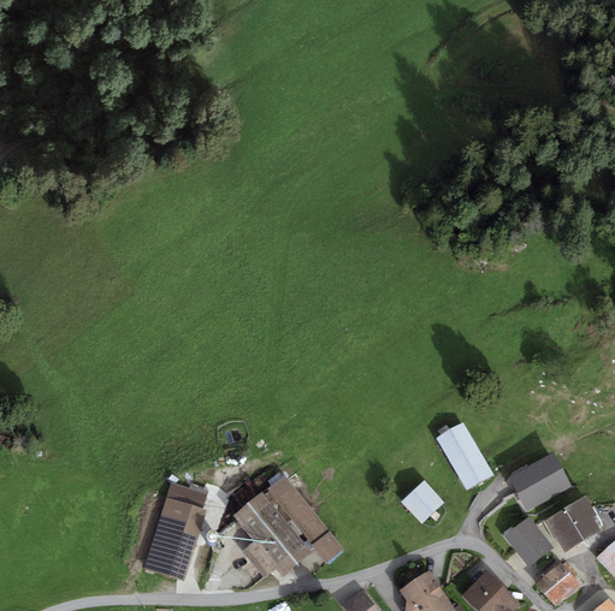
[(462,422),(437,437),(467,490),(492,475),(462,422)]
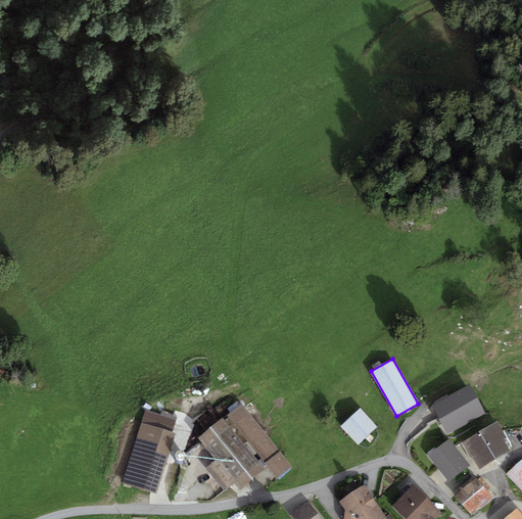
[(473,387),(433,405),(445,433),(485,416),(473,387)]
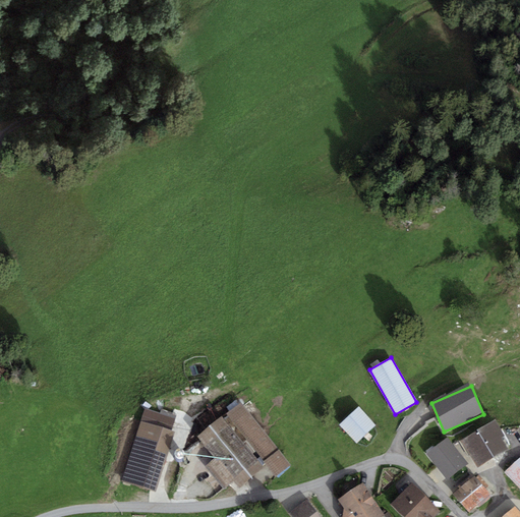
[(241,402),(226,414),(262,457),(277,446),(241,402)]
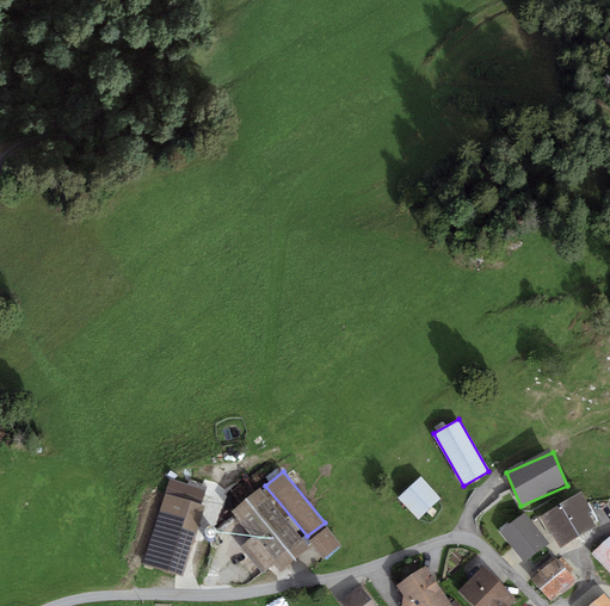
[(421,476),(399,498),(419,518),(441,498),(421,476)]
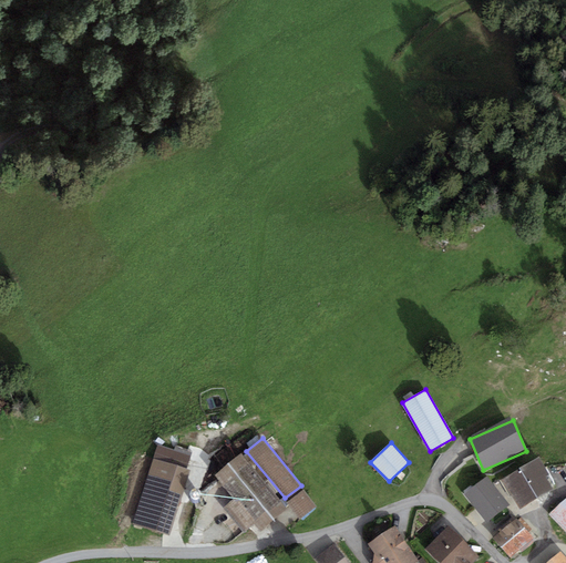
[(285,510),(238,456),(214,477),(235,501),(225,509),(245,532),(253,525),(258,532),(285,510)]
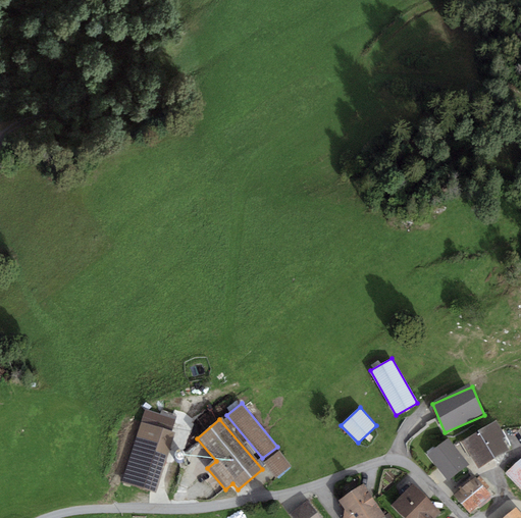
[(174,433),(140,422),(121,481),(155,493),(174,433)]
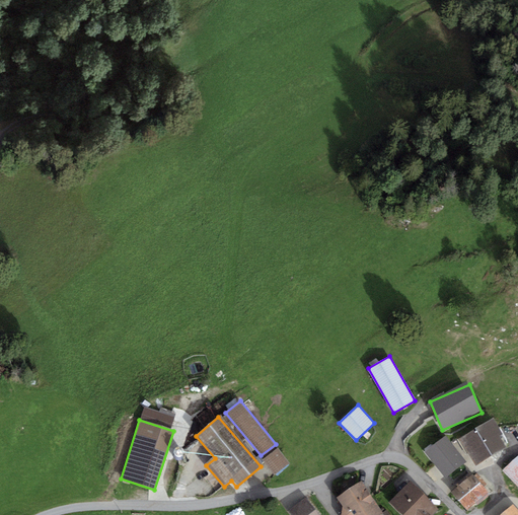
[(494,420),(458,439),(472,464),(504,447),(500,440),(501,432),(494,420)]
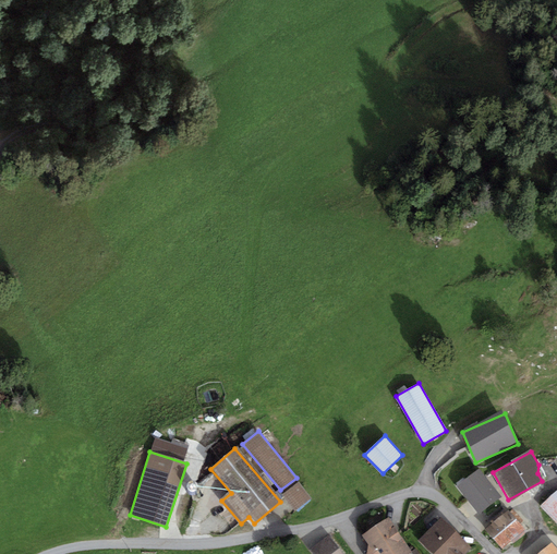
[(480,466),(448,486),(465,513),(497,491),(480,466)]
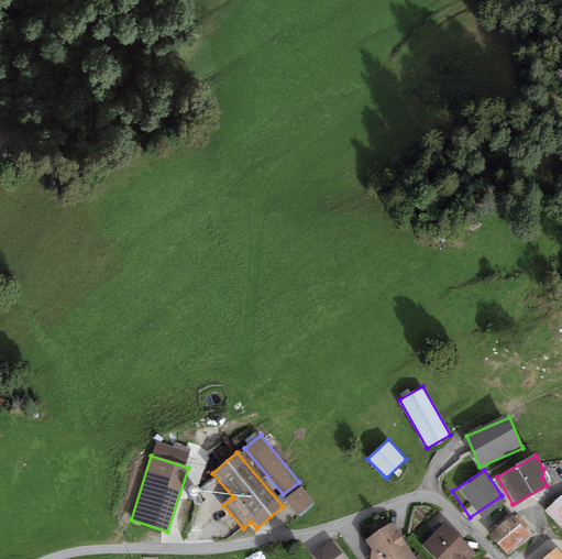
[(304,486),(287,500),(299,516),(317,502),(304,486)]
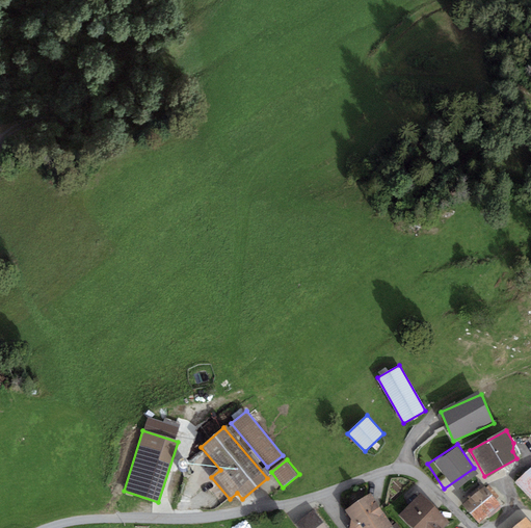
[(530,467),(514,482),(530,500),(530,467)]
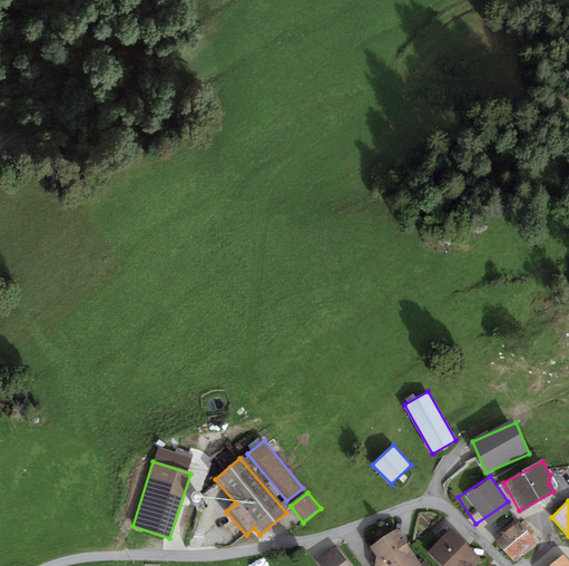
[(519,520),(497,539),(514,562),(538,543),(519,520)]
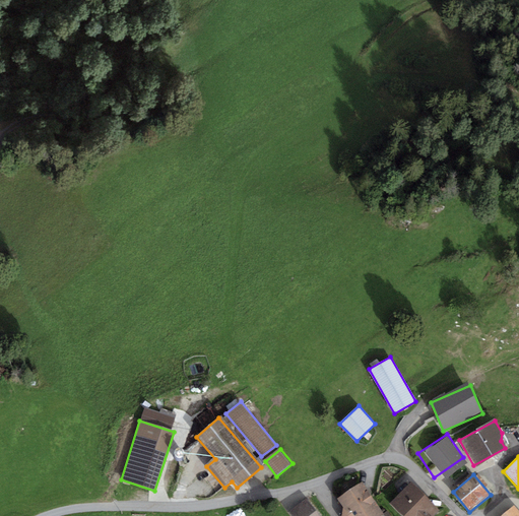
[(408,484),(388,505),(400,515),(433,515),(438,511),(408,484)]
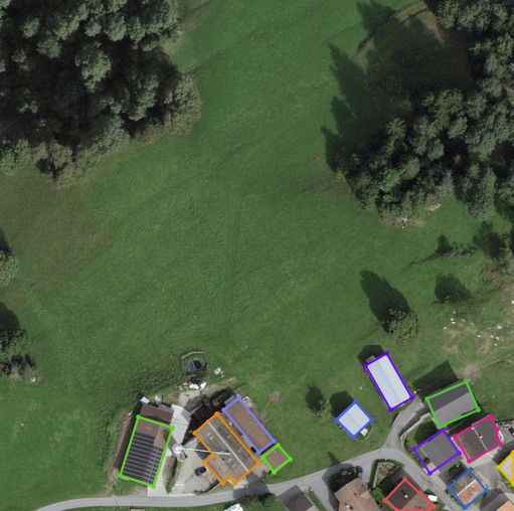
[(358,480),(336,495),(341,503),(339,510),(377,510),(378,510),(358,480)]
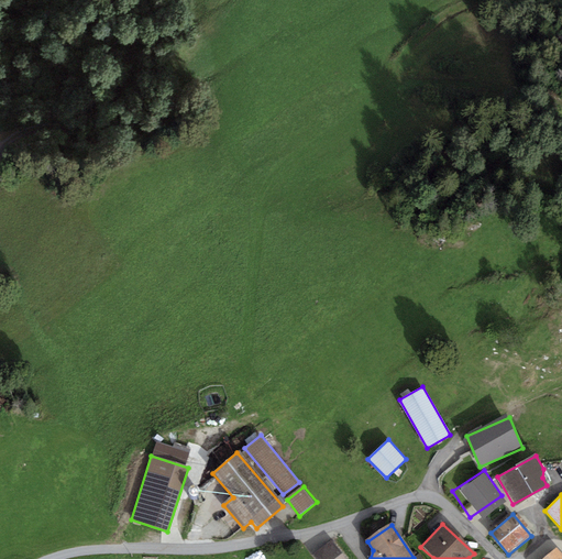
[(343,558),(332,546),(318,558),(343,558)]
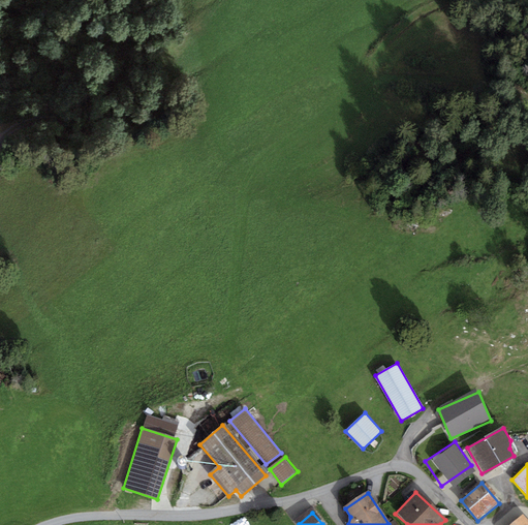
[(527,524),(527,523),(522,516),(510,524),(527,524)]
